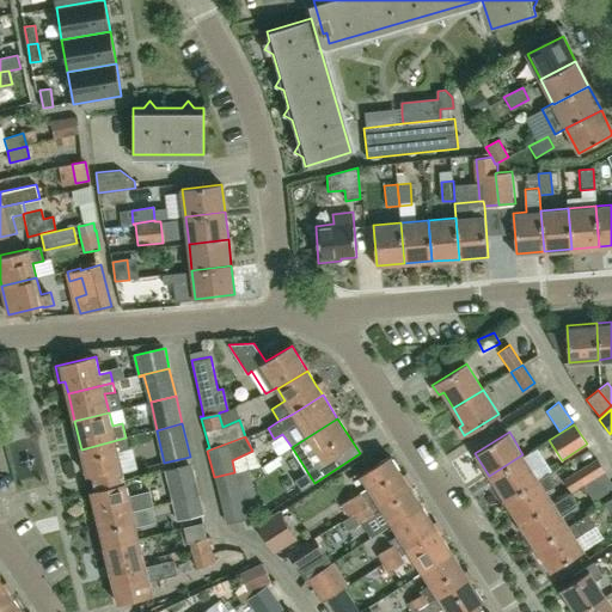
[(95,491),(126,484),(117,451),(128,448),(126,438),(81,450),(87,478),(91,477),(95,491)]
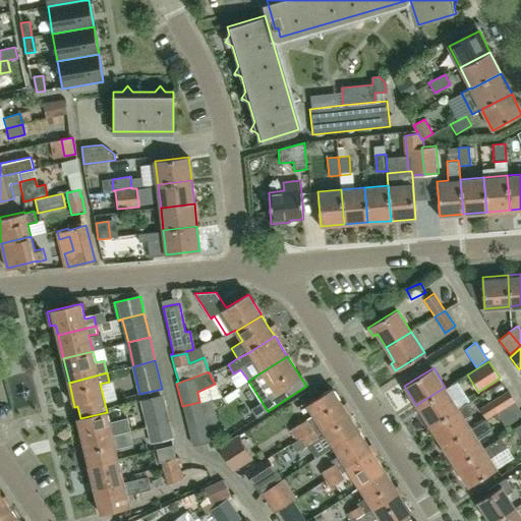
[(429,425),(458,407),(445,387),(416,405),(429,425)]
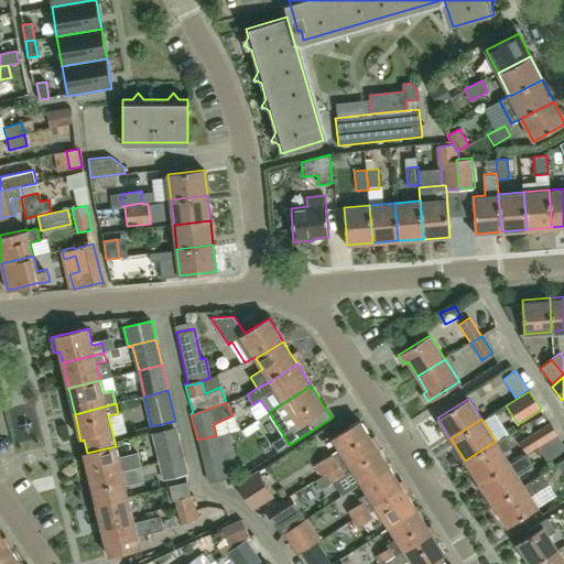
[(373,443),(359,421),(332,438),(339,449),(314,466),(321,477),(322,477),(346,461),(373,443)]
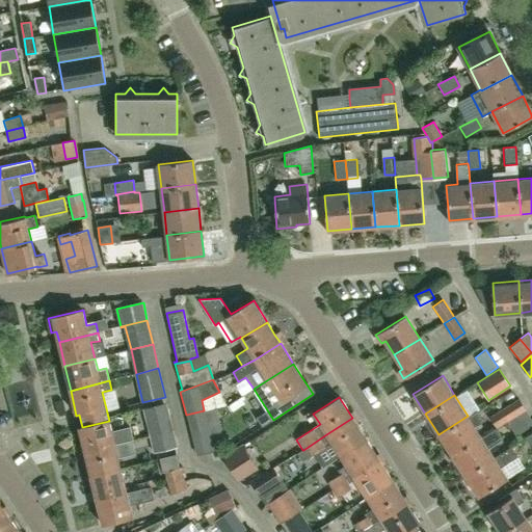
[(498,428),(507,422),(525,410),(519,399),(501,409),(502,410),(490,418),(498,428)]
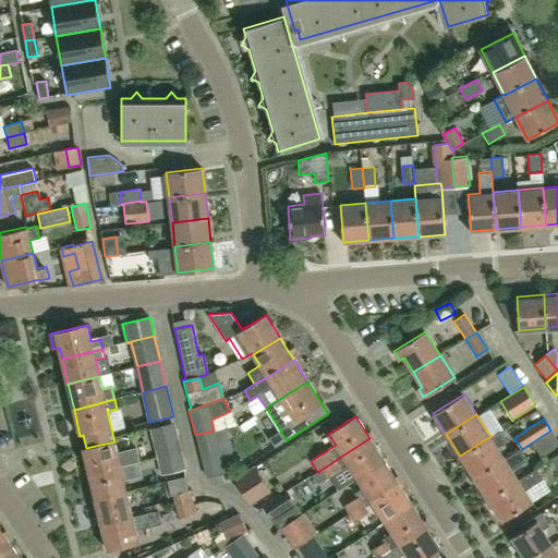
[(156,458),(181,452),(174,422),(148,428),(156,458)]
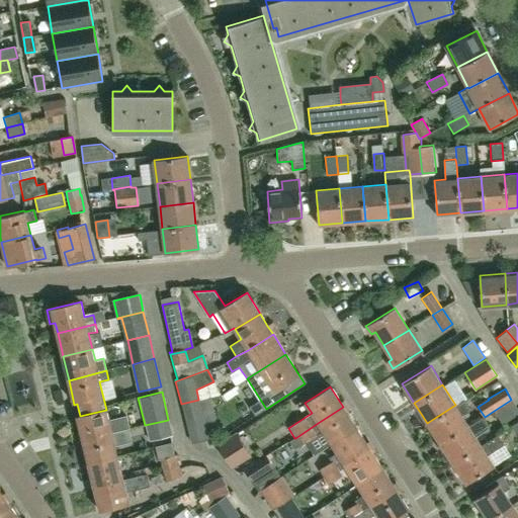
[(198,400),(181,404),(191,443),(206,440),(208,439),(205,427),(198,400)]
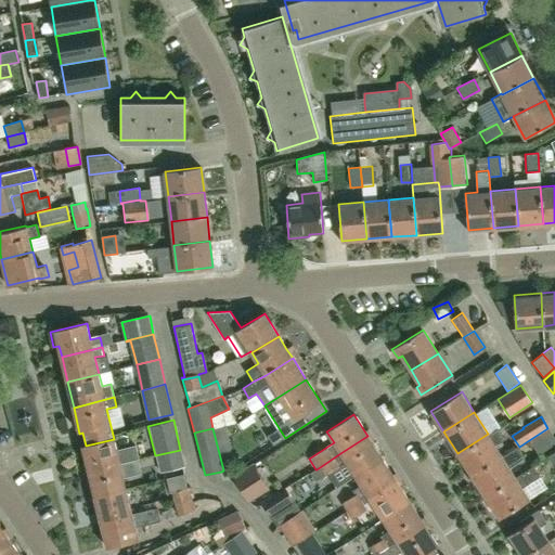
[(472,476),(502,456),(495,446),(502,441),(503,437),(498,428),(488,435),(488,434),(457,453),(472,476)]
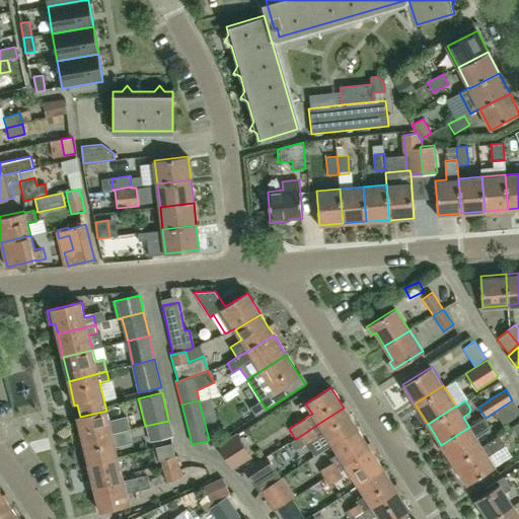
[(518,410),(512,400),(495,412),(504,425),(518,414),(518,410)]
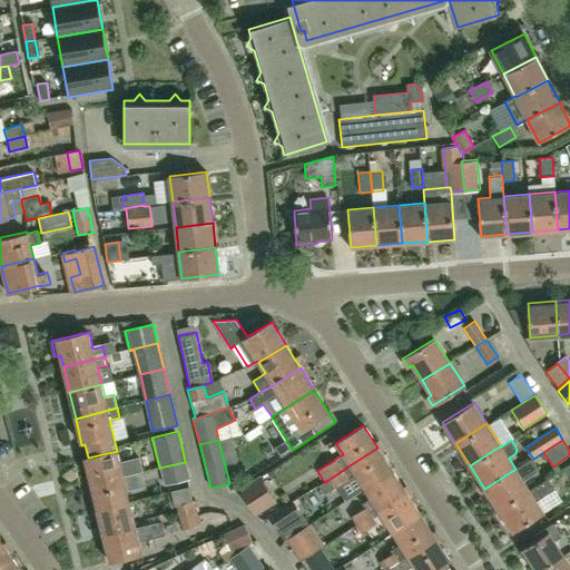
[(392,470),(377,448),(350,465),(325,482),(324,482),(317,487),(323,494),(355,474),(364,488),(392,470)]
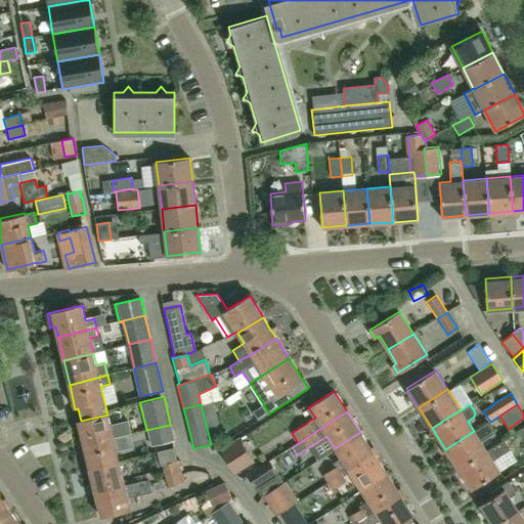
[(84,446),(114,438),(132,434),(129,421),(111,425),(108,415),(107,415),(81,421),(78,422),(84,446)]
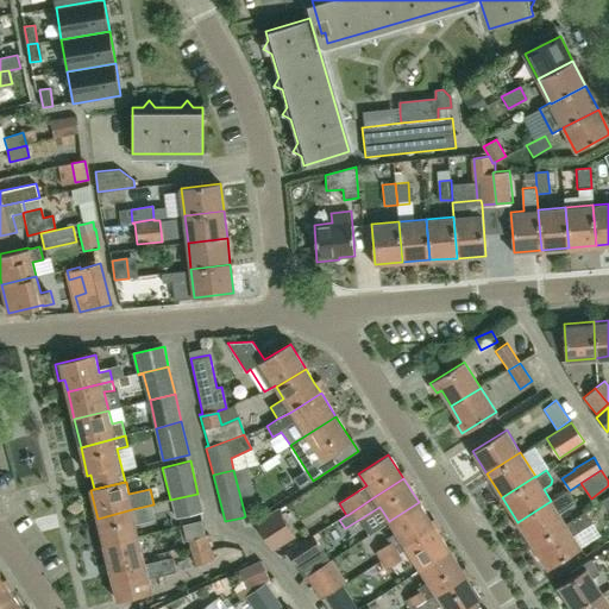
[(575,502),(567,491),(567,490),(565,491),(551,501),(518,522),(532,546),(565,523),(558,513),(575,502)]
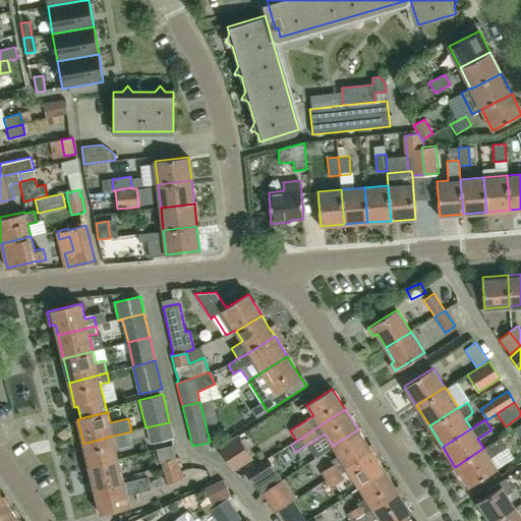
[(169,422),(146,427),(150,444),(173,439),(169,422)]
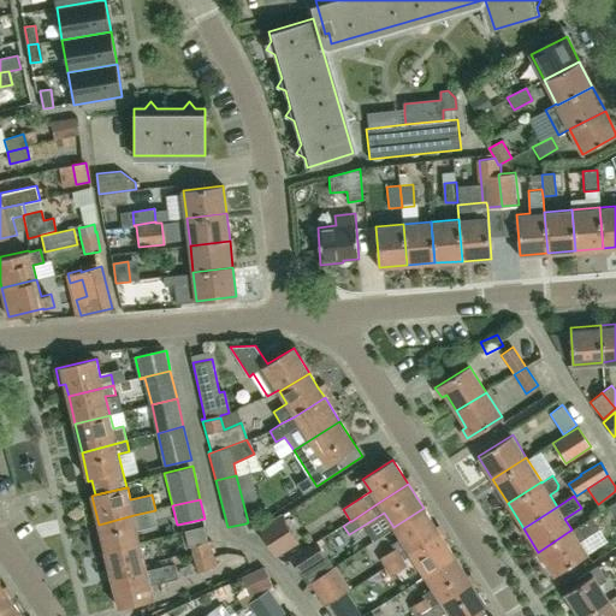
[(401,557),(409,552),(439,532),(424,508),(394,527),(401,539),(392,545),(395,549),(380,558),(386,567),(401,557)]
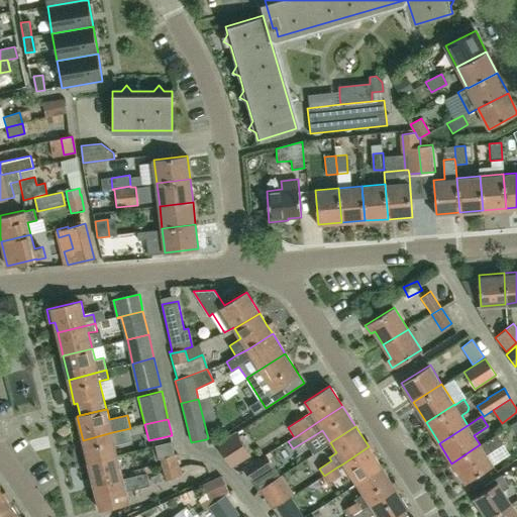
[(231,469),(250,456),(235,431),(215,444),(231,469)]
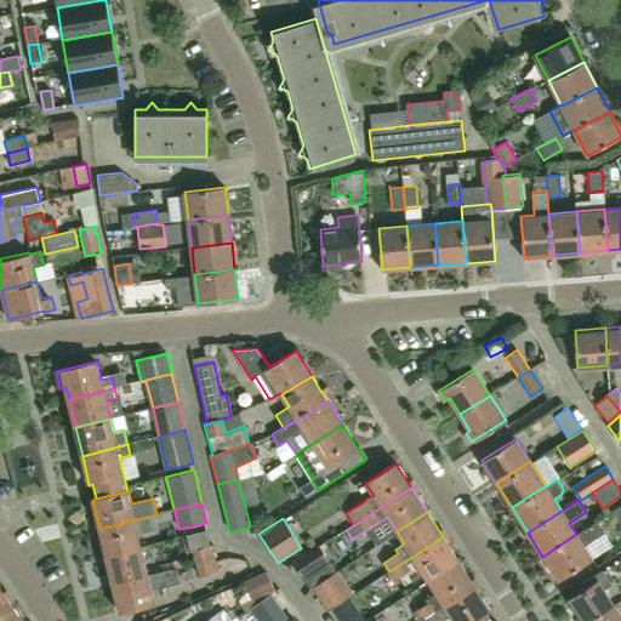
[(106,557),(142,548),(135,519),(100,529),(106,557)]
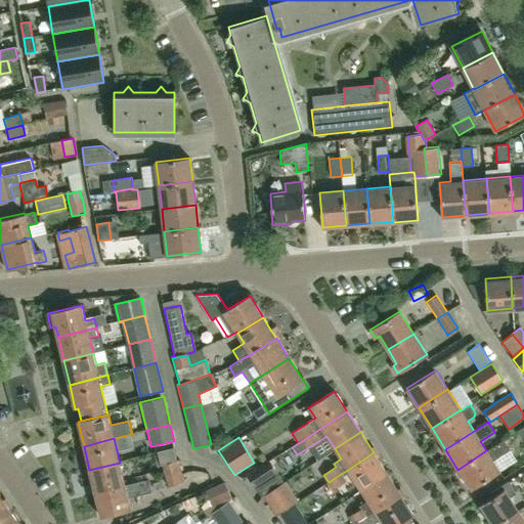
[(486,450),(457,470),(471,490),(499,472),(493,462),(512,450),(505,439),(486,450)]
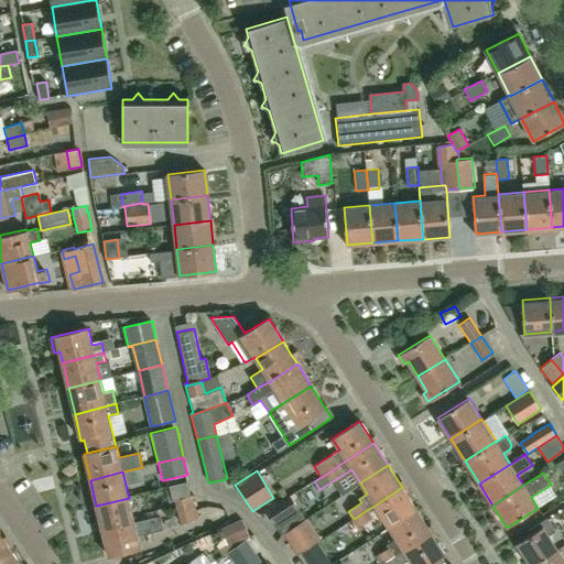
[(389,528),(416,509),(402,487),(375,506),(389,528)]
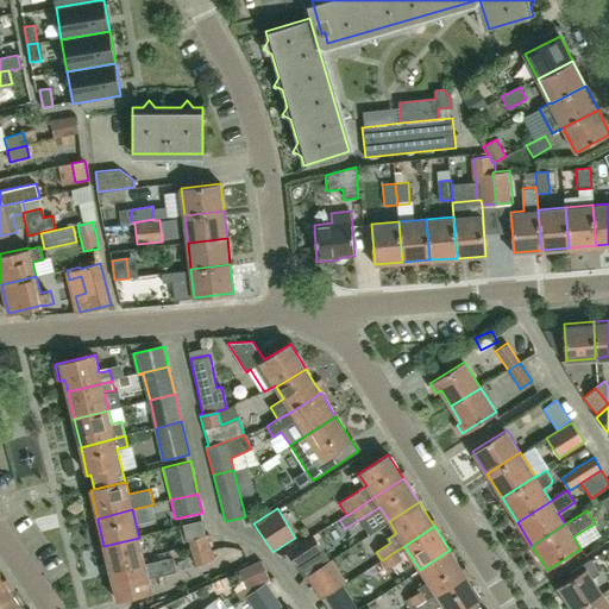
[(192,552),(211,547),(207,535),(188,540),(192,552)]
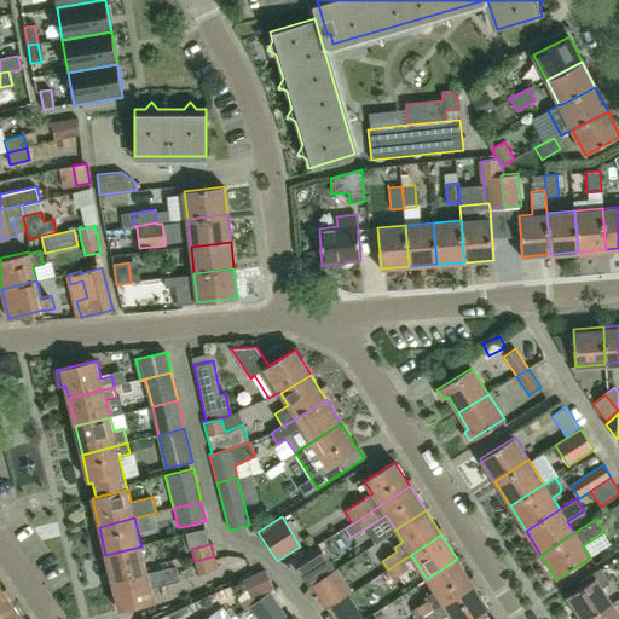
[(301,574),(310,588),(335,570),(318,544),(290,562),(300,576),(301,574)]
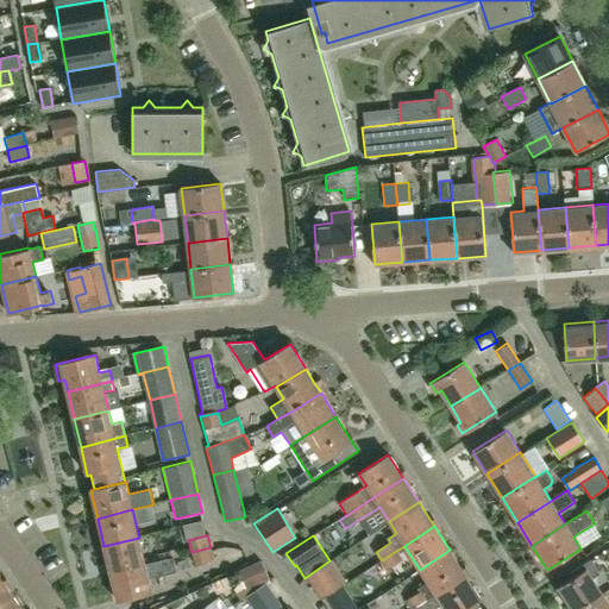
[(111,573),(145,564),(139,538),(104,546),(111,573)]
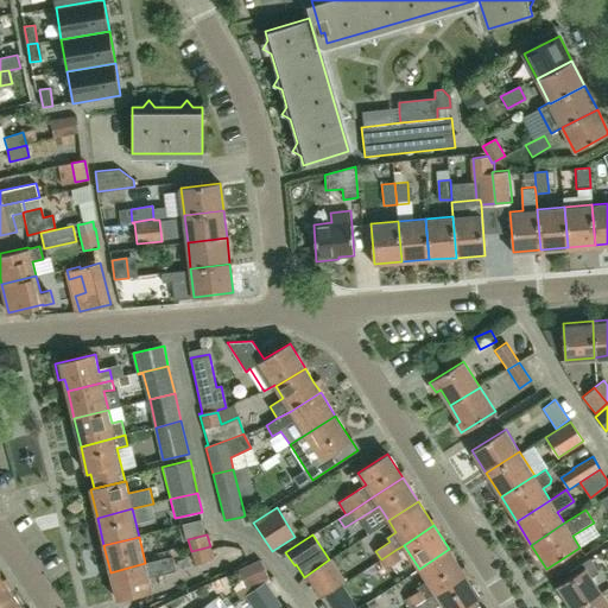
[(210,546),(191,551),(194,564),(214,559),(211,549),(210,546)]
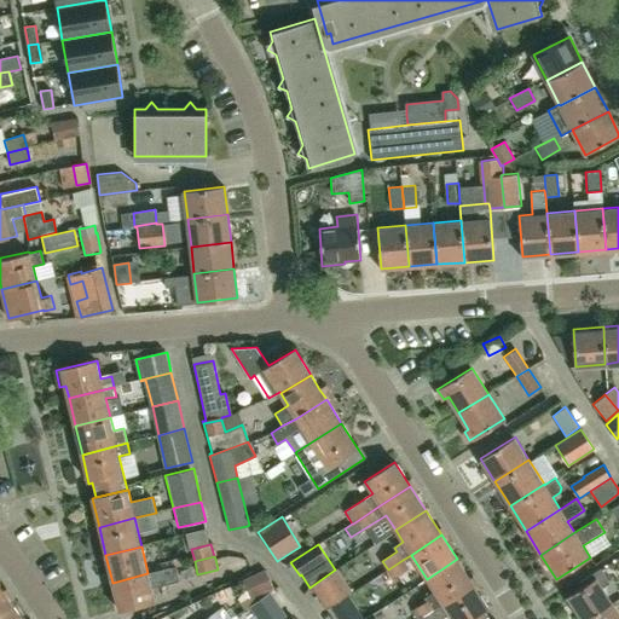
[(242,556),(221,557),(221,572),(242,570),(242,556)]
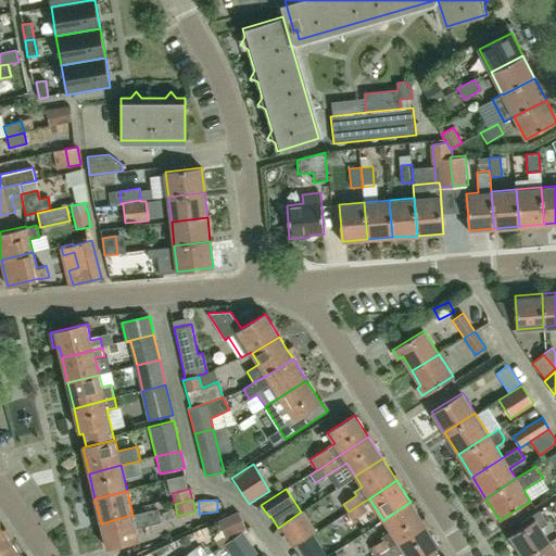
[(378,555),(425,525),(411,502),(383,520),(390,531),(382,536),(383,539),(369,548),(374,555),(375,555),(377,555),(378,555)]
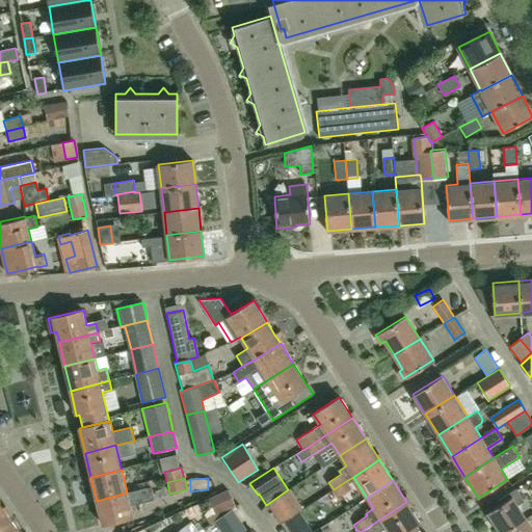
[(346,481),(334,489),(339,498),(351,489),(346,481)]
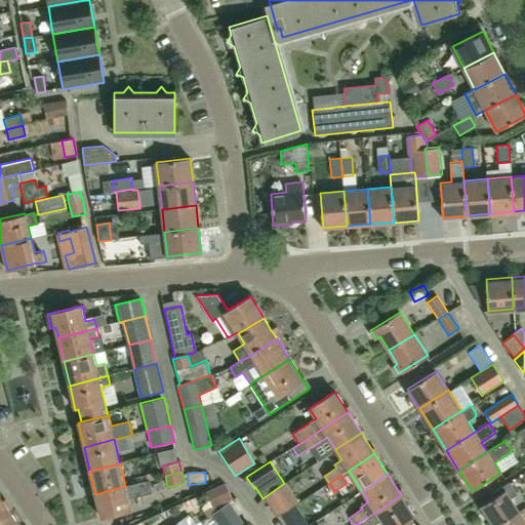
[(125,486),(95,494),(101,519),(131,511),(128,498),(152,493),(149,480),(125,486)]
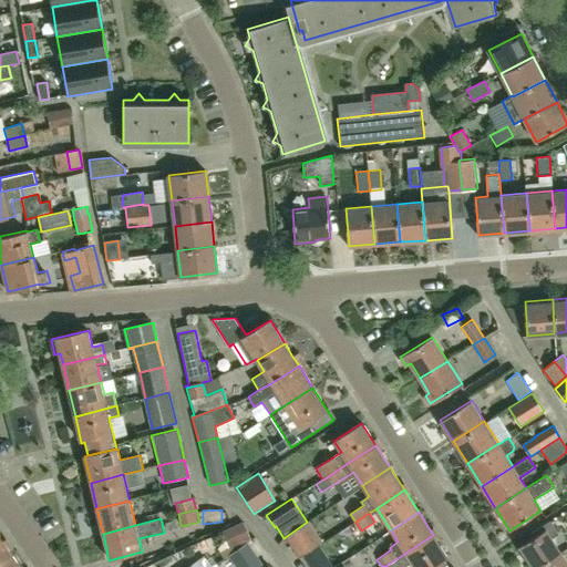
[(286,536),(299,557),(322,543),(309,522),(286,536)]
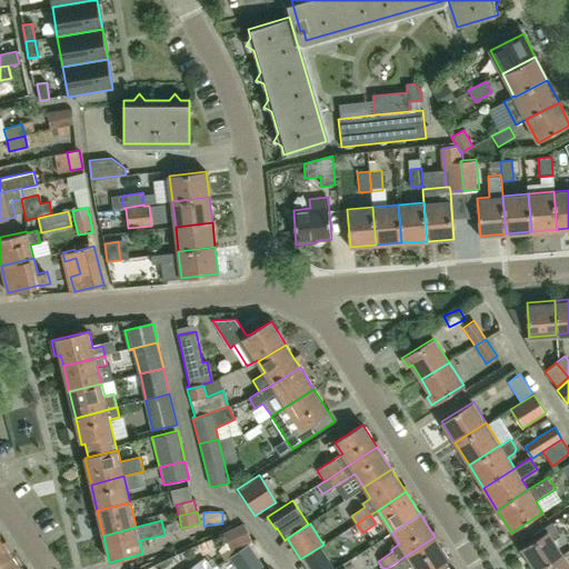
[(533,568),(538,568),(561,555),(552,541),(560,537),(551,523),(531,536),(533,540),(521,548),(523,552),(533,568)]
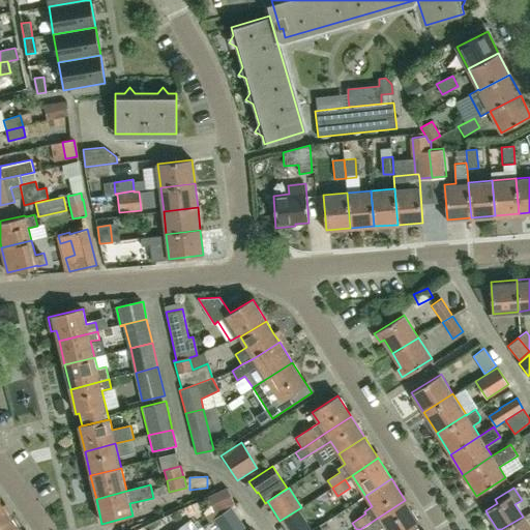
[(219,509),(233,502),(228,491),(213,497),(219,509)]
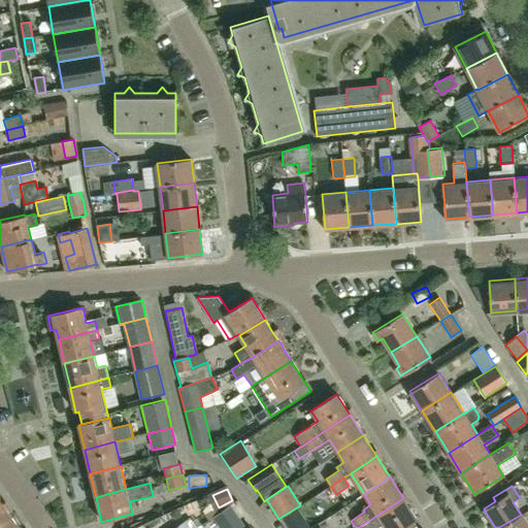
[(403,498),(359,527),(358,527),(374,527),(383,523),(386,527),(401,527),(413,521),(417,519),(403,498)]
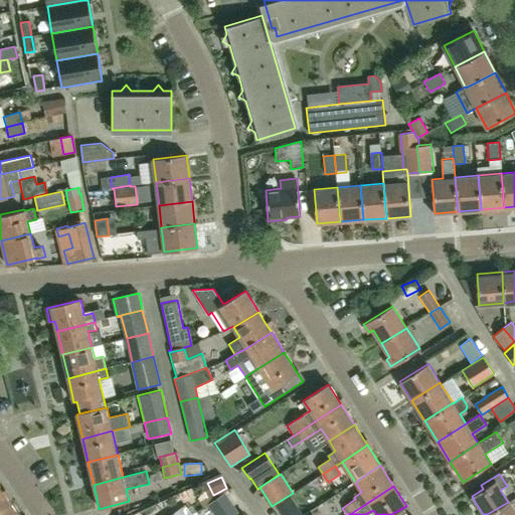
[(208,505),(214,514),(227,514),(236,509),(225,493),(208,505)]
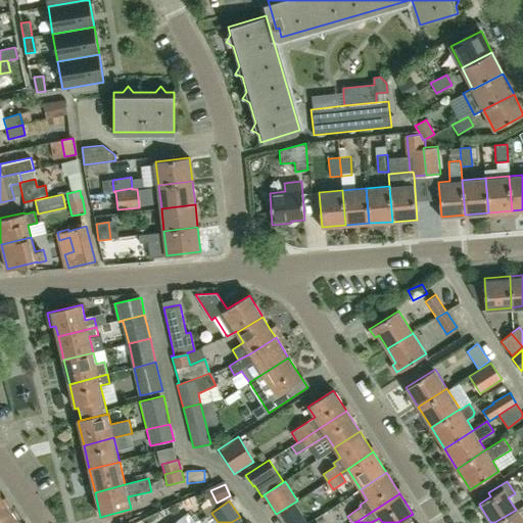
[(0,522),(18,522),(5,505),(0,508),(0,522)]
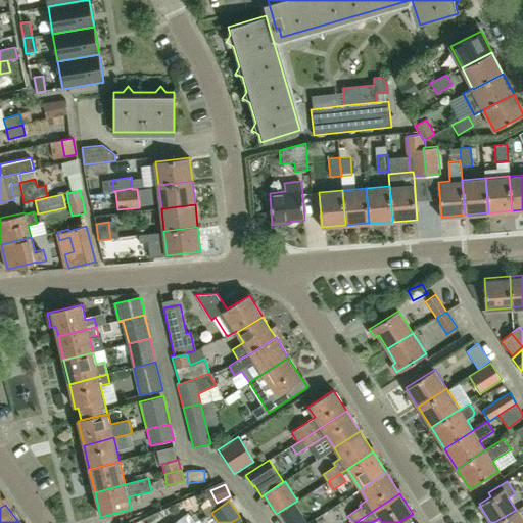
[(522,522),(522,521),(516,510),(494,522),(522,522)]
